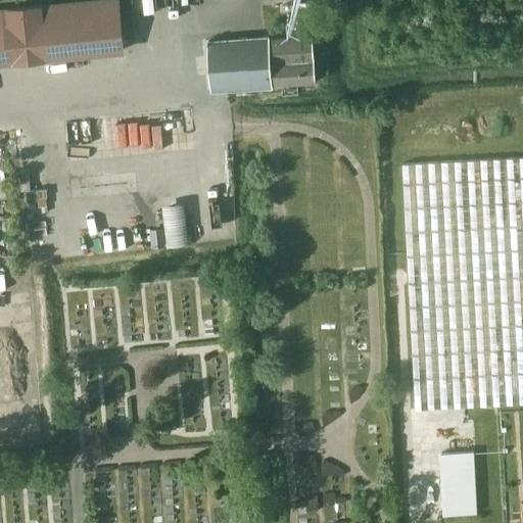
[(0,62),(123,50),(117,0),(101,0),(0,10),(0,62)]
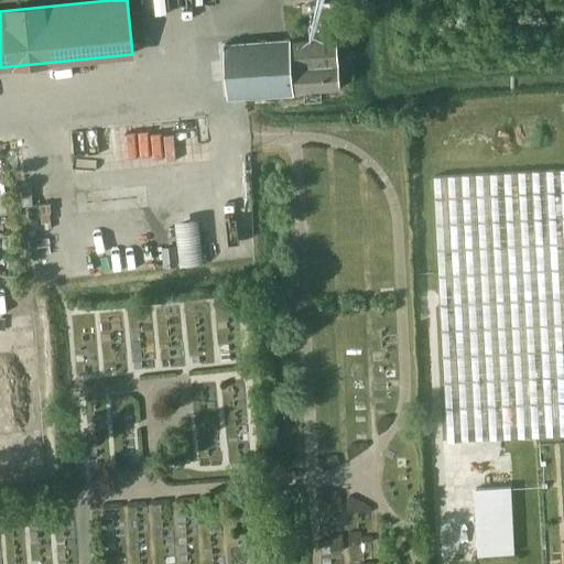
[(295,93),(294,90),(339,87),(336,39),(291,42),(290,39),(225,44),(228,98),(295,93)]
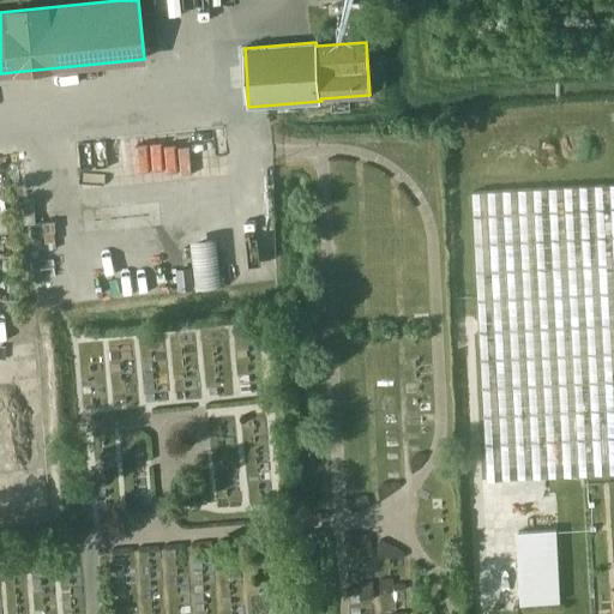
[(487,480),(613,471),(613,184),(471,192),(487,480)]
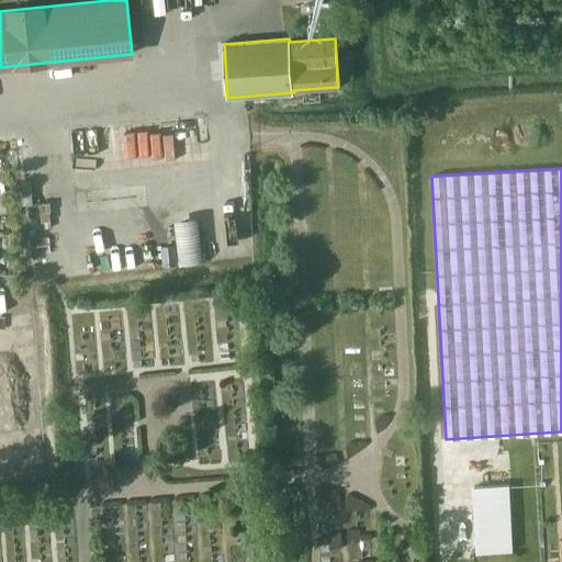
[(182,218),(184,263),(209,261),(206,217),(182,218)]
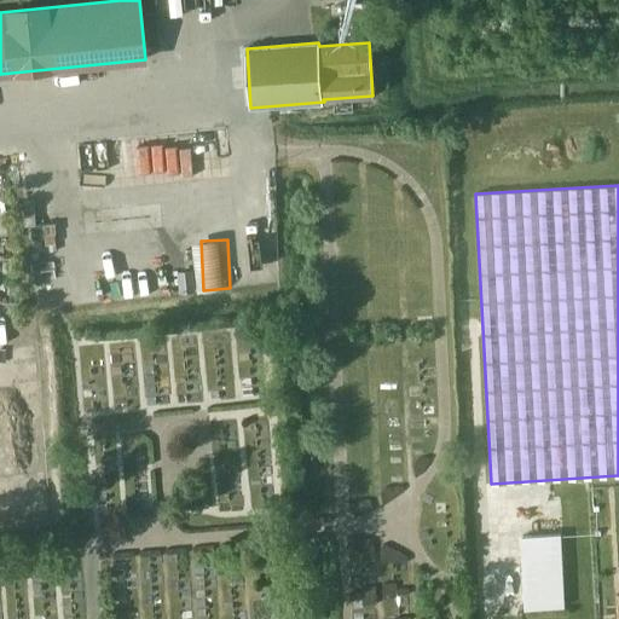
[(560,534),(521,537),(525,608),(563,607),(560,534)]
